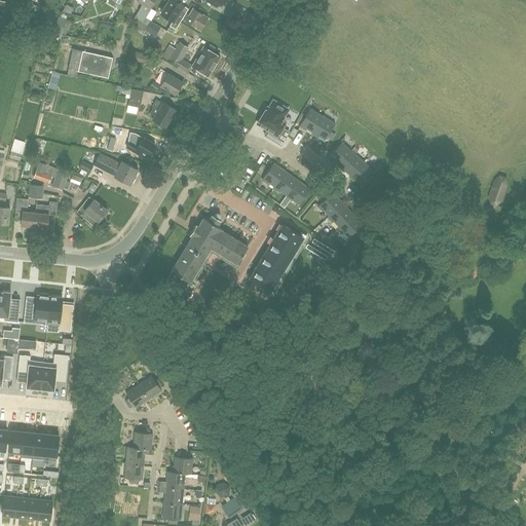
[(108,0),(108,1),(120,9),(125,0),(108,0)]
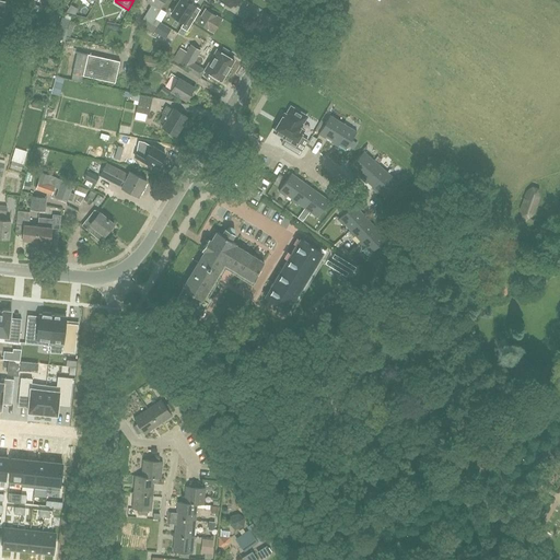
[(144,0),(153,4),(144,19),(147,27),(153,32),(164,14),(171,3),(164,0),(144,0)]
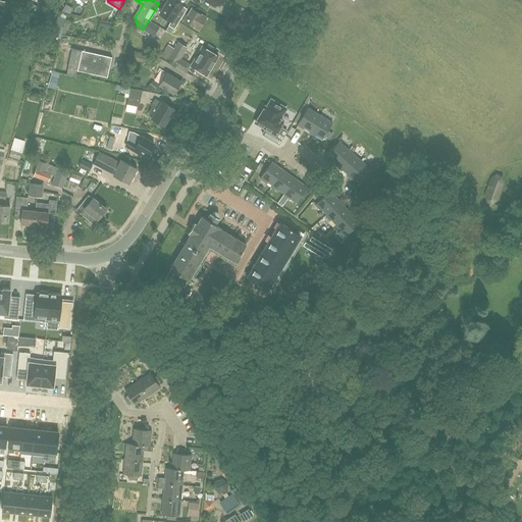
[(176,0),(166,0),(159,13),(170,20),(167,24),(173,29),(183,13),(177,10),(180,4),(175,1),(176,0)]
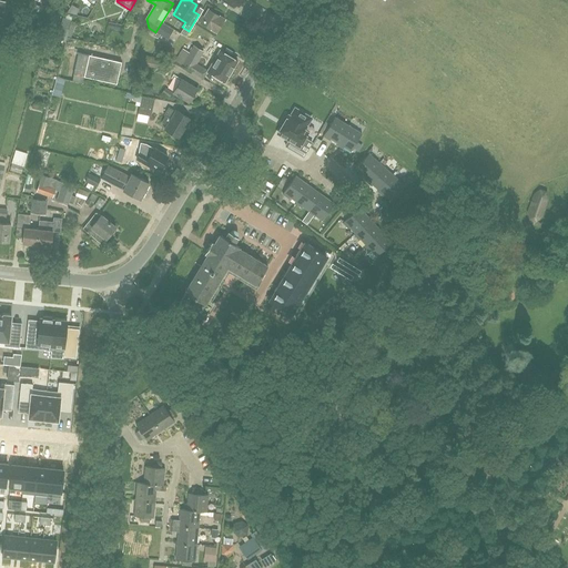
[(219,16),(208,9),(203,16),(200,14),(196,20),(200,22),(210,28),(209,30),(215,33),(225,19),(219,16)]
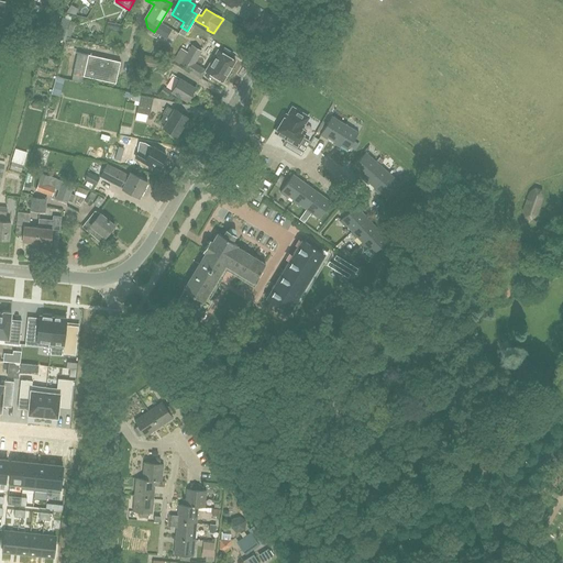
[(177,34),(167,40),(174,50),(183,44),(177,34)]
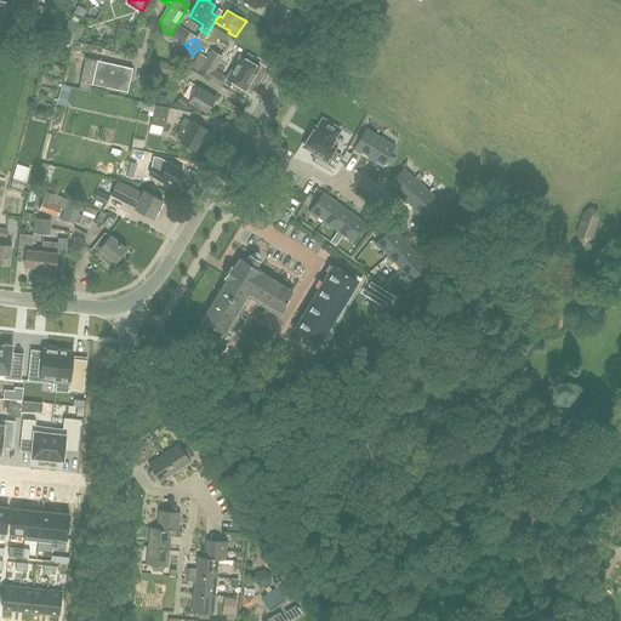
[(205,56),(199,52),(191,67),(210,79),(222,56),(210,49),(205,56)]
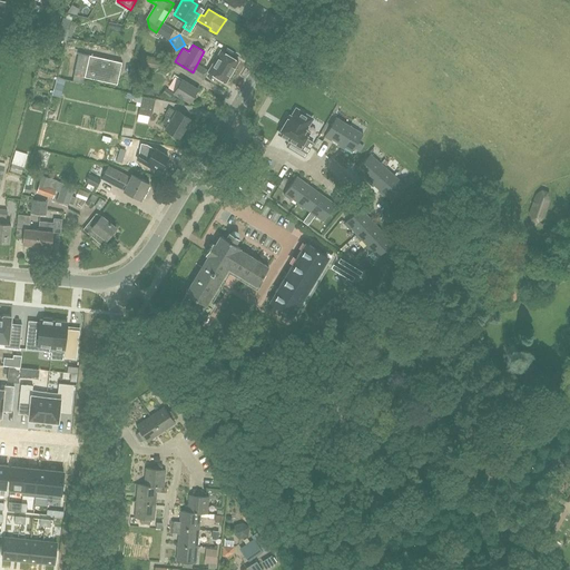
[(120,61),(88,55),(69,50),(68,53),(67,53),(61,78),(84,84),(85,77),(116,84),(120,61)]
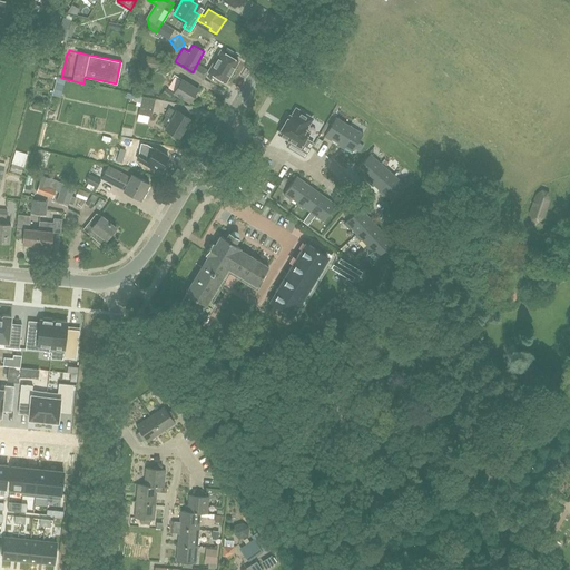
[(225,81),(237,61),(219,50),(207,71),(225,81)]
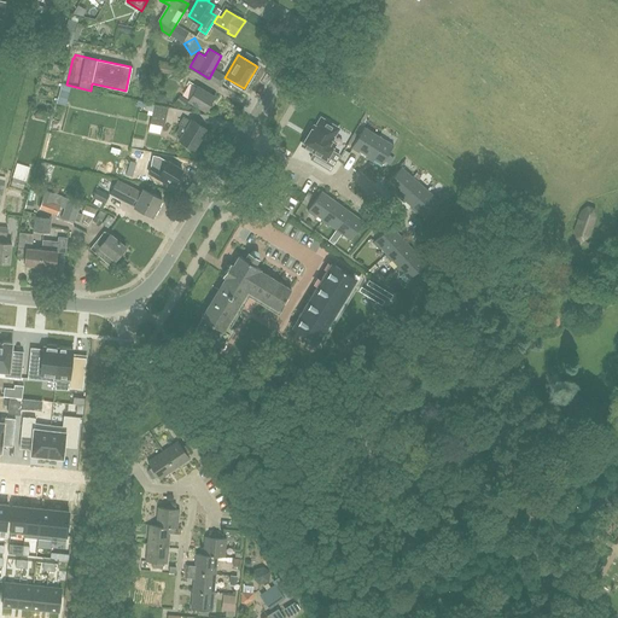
[(151,70),(172,74),(173,64),(152,60),(151,70)]
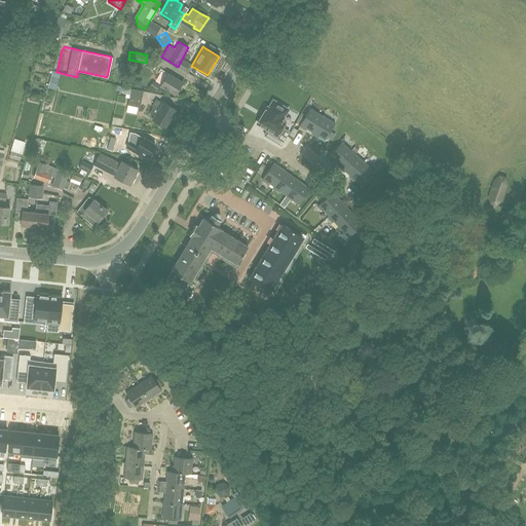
[(174,95),(182,81),(167,73),(160,85),(174,95)]
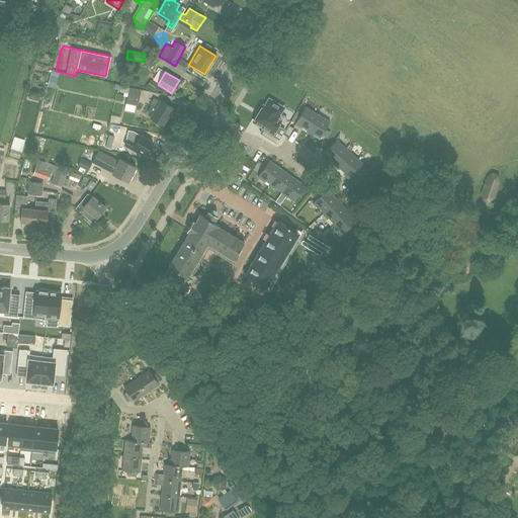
[(53,88),(61,88),(61,77),(53,77),(53,88)]
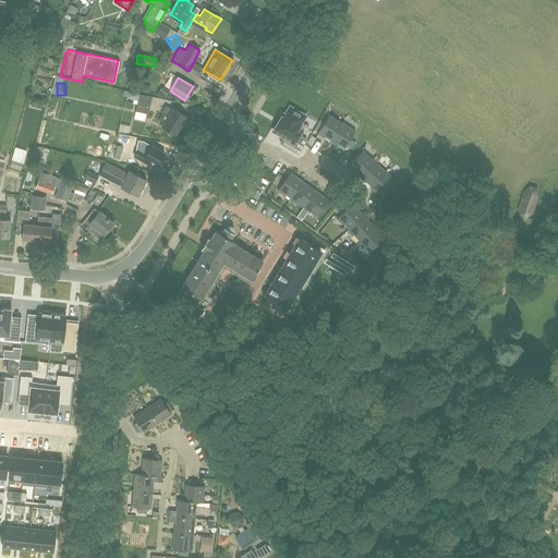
[(137,100),(135,111),(147,113),(152,97),(128,92),(126,96),(131,97),(130,99),(137,100)]
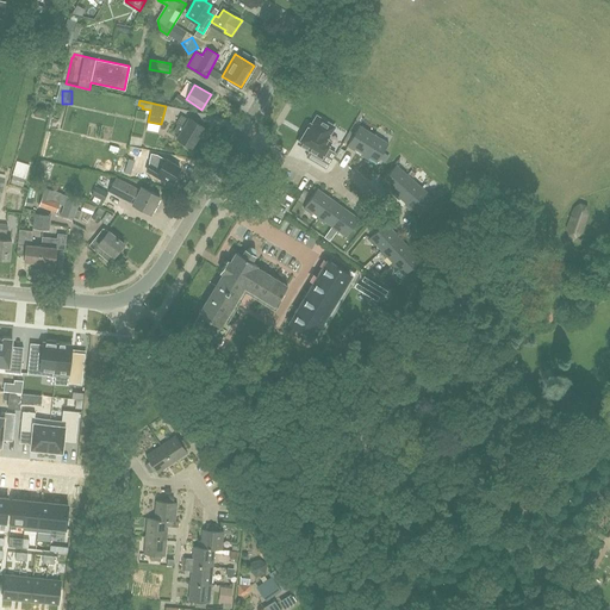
[(191,148),(204,128),(188,119),(187,119),(180,116),(175,124),(178,125),(174,131),(179,135),(176,138),(191,148)]
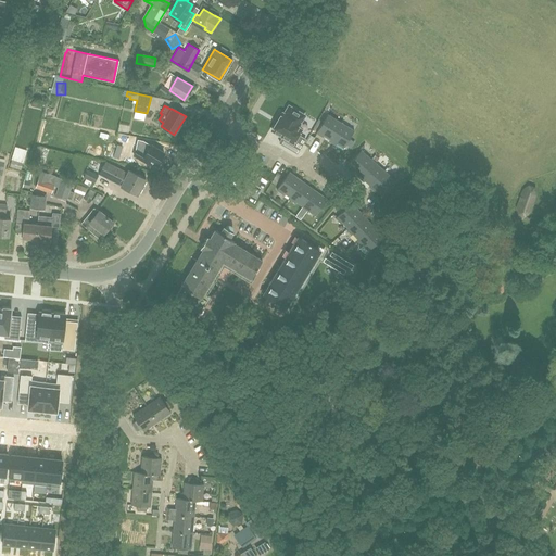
[(303,118),(302,114),(289,106),(283,115),(280,112),(276,119),(278,121),(273,130),(282,137),(279,142),(297,153),(305,139),(298,135),(301,130),(297,128),(303,118)]
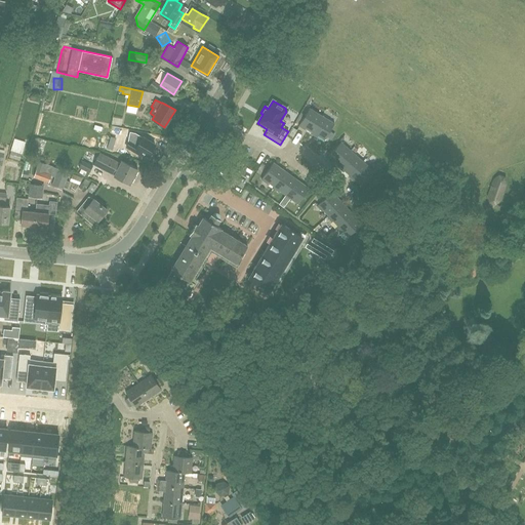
[(132,107),(130,114),(140,117),(143,109),(132,107)]
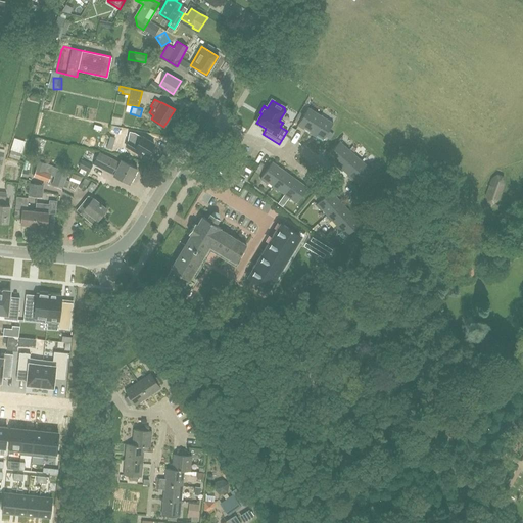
[(311,132),(320,115),(307,107),(297,126),(303,129),(304,128),(311,132)]
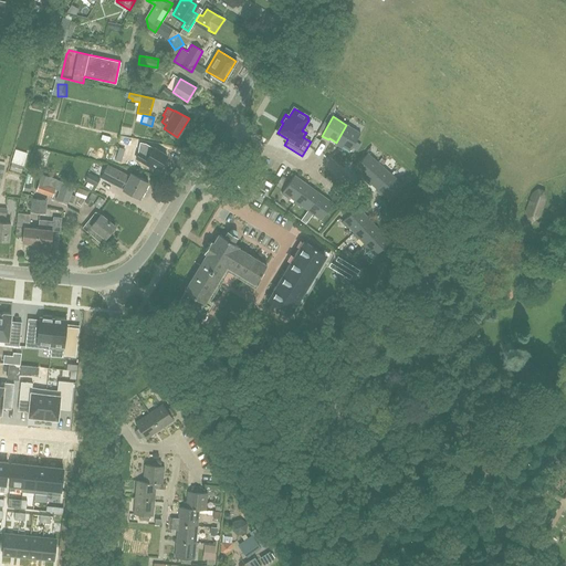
[(346,125),(336,143),(335,144),(342,148),(343,146),(348,150),(347,152),(348,152),(360,133),(346,125)]
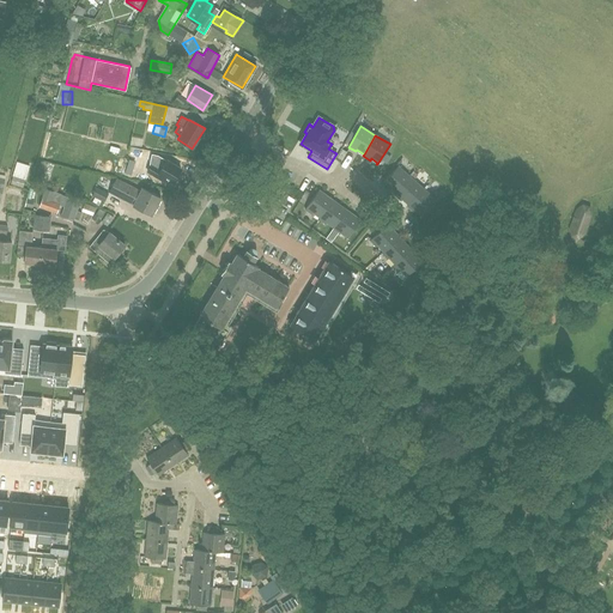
[(173,182),(180,169),(165,161),(159,170),(151,165),(147,171),(163,181),(165,177),(173,182)]
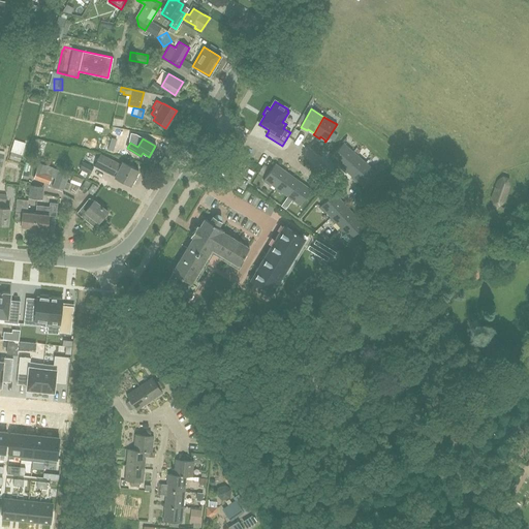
[(123,157),(127,143),(115,139),(111,154),(123,157)]
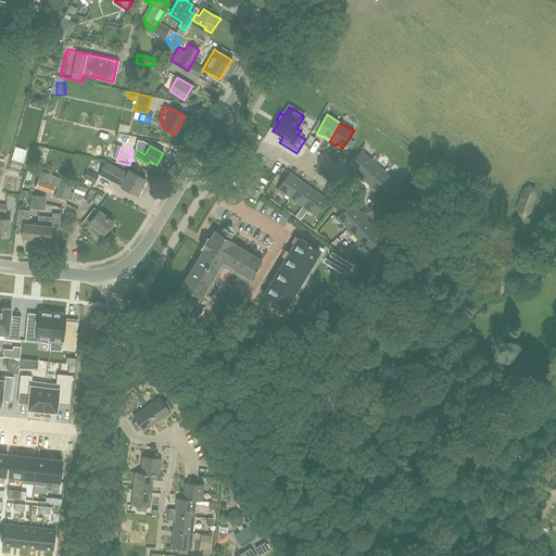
[(16,163),(28,165),(30,152),(19,150),(16,163)]
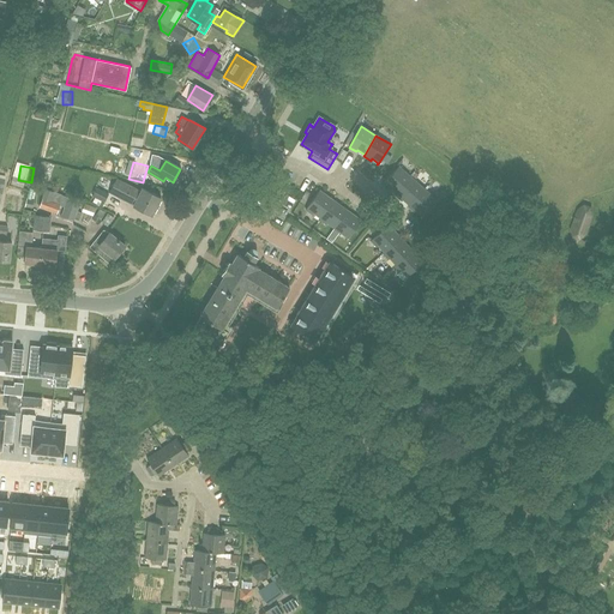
[(396,193),(411,176),(398,166),(383,184),(389,190),(390,188),(396,193)]
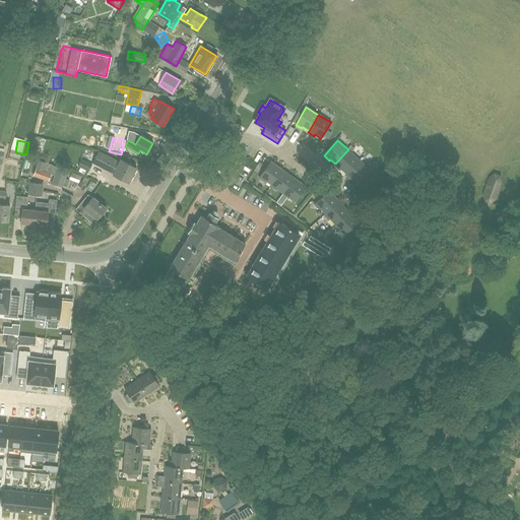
[(346,173),(359,158),(348,149),(335,164),(334,165),(340,170),(341,169),(346,173)]
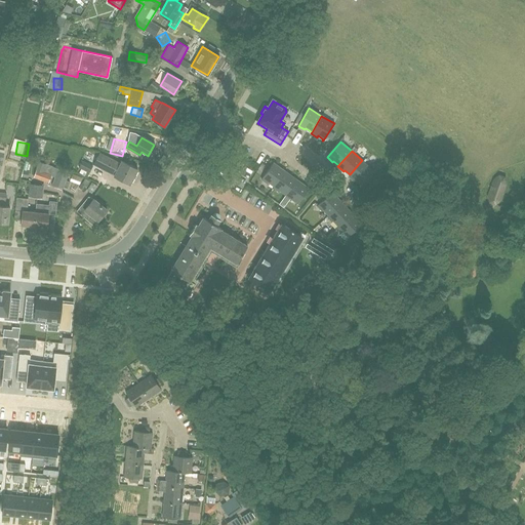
[(114,174),(120,163),(98,153),(93,164),(114,174)]
